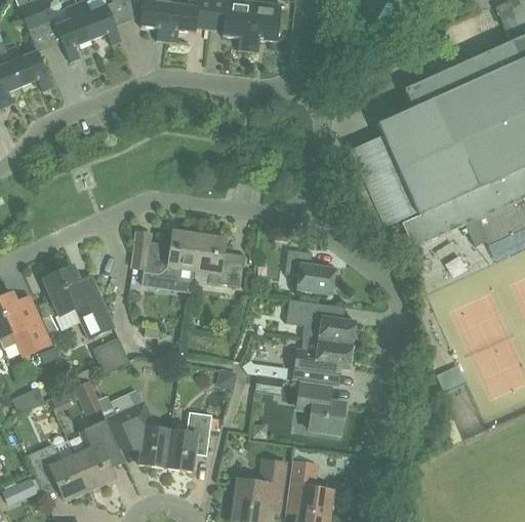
[(15,0),(17,4),(18,4),(29,29),(41,24),(31,0),(29,0),(15,0)]
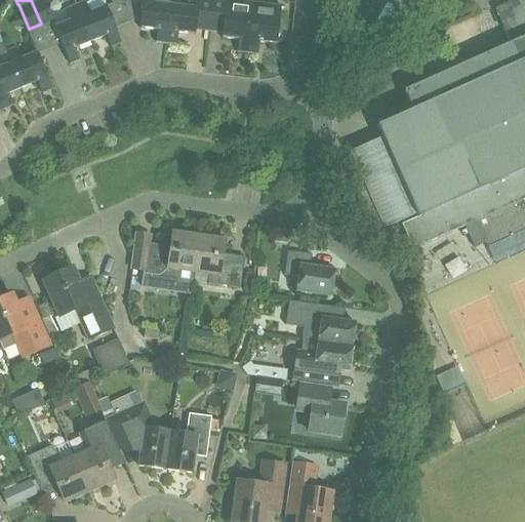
[(31,0),(41,24),(53,19),(45,0),(31,0)]
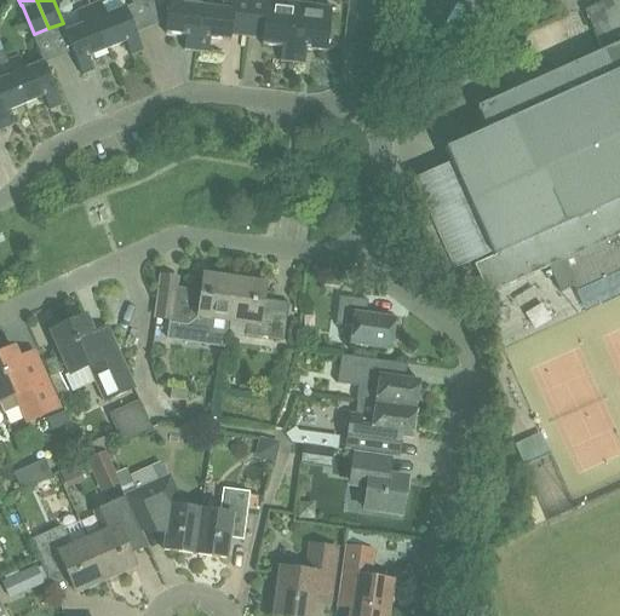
[(90,1),(107,45),(125,38),(131,52),(143,46),(126,3),(105,11),(102,0),(93,0),(90,1)]
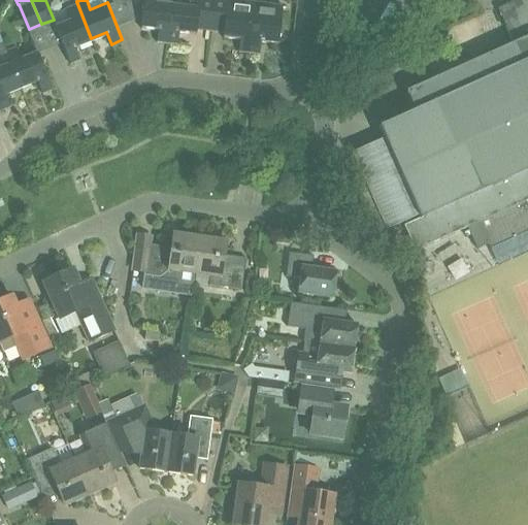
[(167,41),(171,2),(154,0),(143,0),(140,26),(159,28),(157,40),(167,41)]
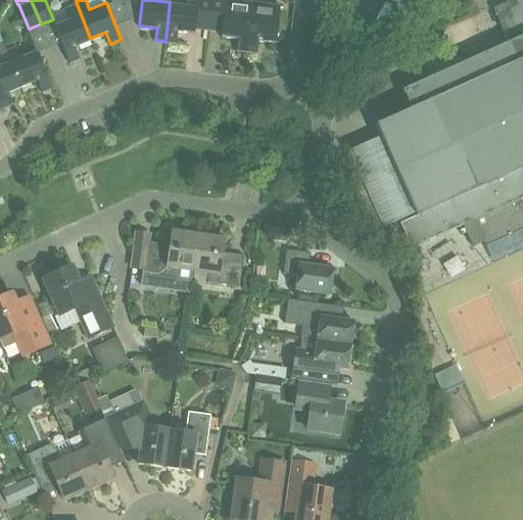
[(170,2),(165,41),(176,42),(177,30),(194,32),(195,26),(207,28),(211,0),(187,0),(186,4),(170,2)]
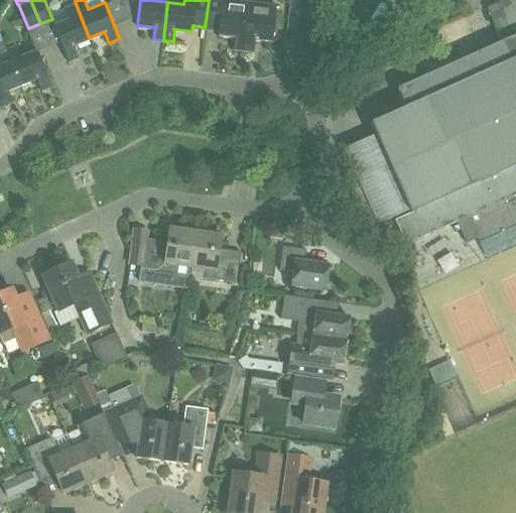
[(209,0),(205,27),(219,28),(218,34),(235,36),(233,48),(243,49),(249,0),(209,0)]
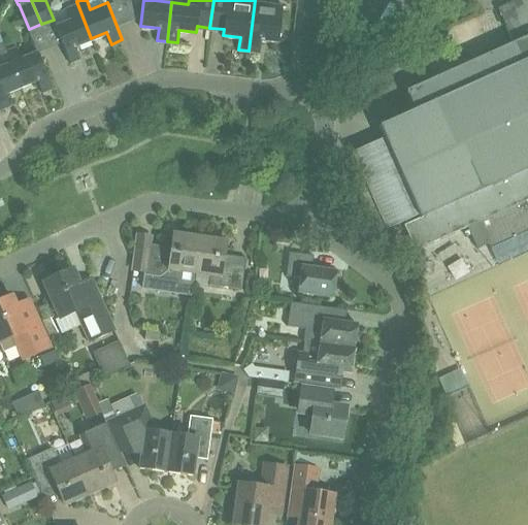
[(255,0),(249,51),(259,52),(260,39),(278,41),(283,3),(262,0),(255,0)]
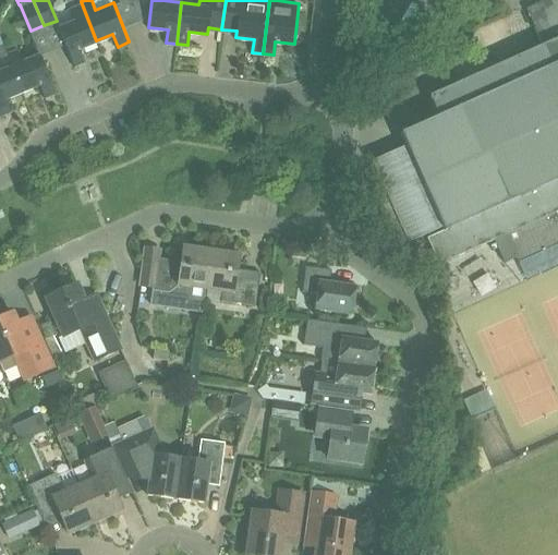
[(557,243),(557,216),(555,209),(557,208),(557,0),(537,0),(526,5),(543,43),(429,93),(438,113),(400,130),(405,143),(371,158),(383,184),(367,191),(390,243),(405,237),(408,240),(443,225),(444,227),(427,234),(439,262),(495,237),(506,261),(516,255),(519,262),(557,243)]
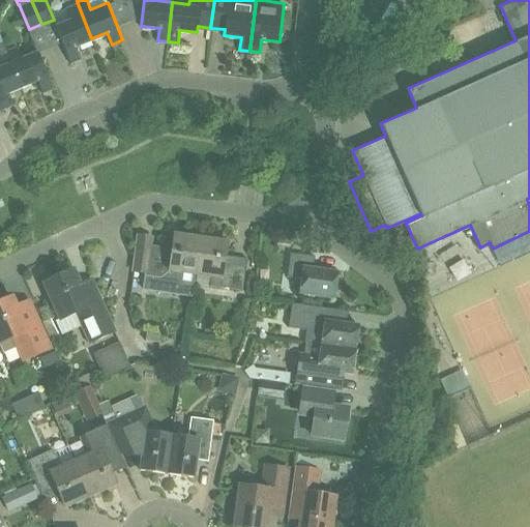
[(91,38),(77,1),(66,5),(71,18),(55,24),(69,61),(80,57),(76,46),(91,38)]
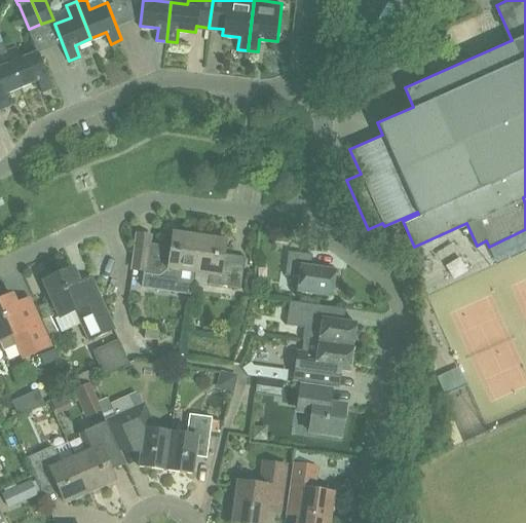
[(22,84),(6,48),(1,34),(0,33),(0,106),(11,102),(6,90),(22,84)]
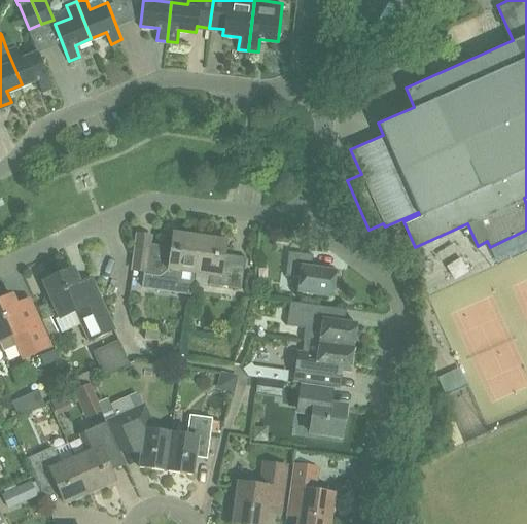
[(22,84),(37,78),(41,90),(51,85),(36,48),(21,56),(15,44),(6,48),(22,84)]
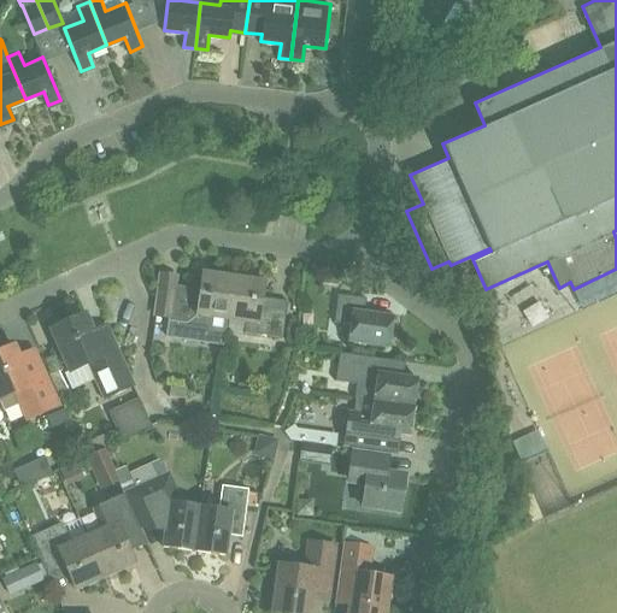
[(157,304),(156,313),(170,316),(169,320),(166,335),(224,342),(225,332),(228,318),(234,273),(203,270),(200,287),(176,283),(175,282),(172,305),(157,304)]
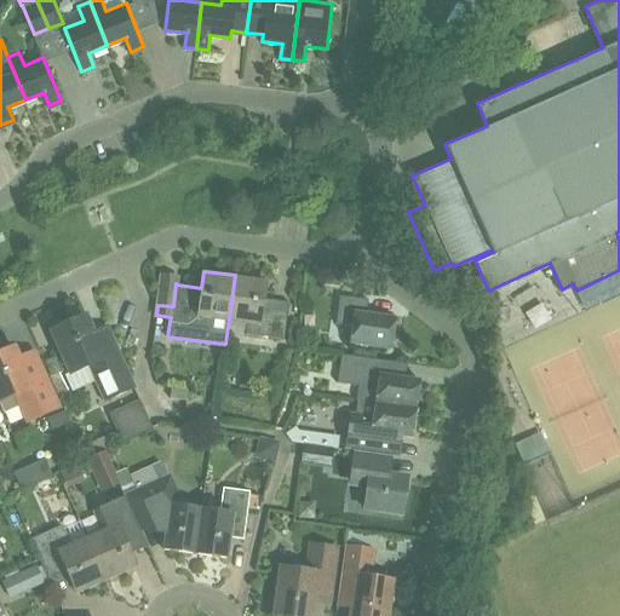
[(235,275),(229,320),(248,322),(246,333),(285,338),(290,300),(264,297),(267,280),(235,275)]
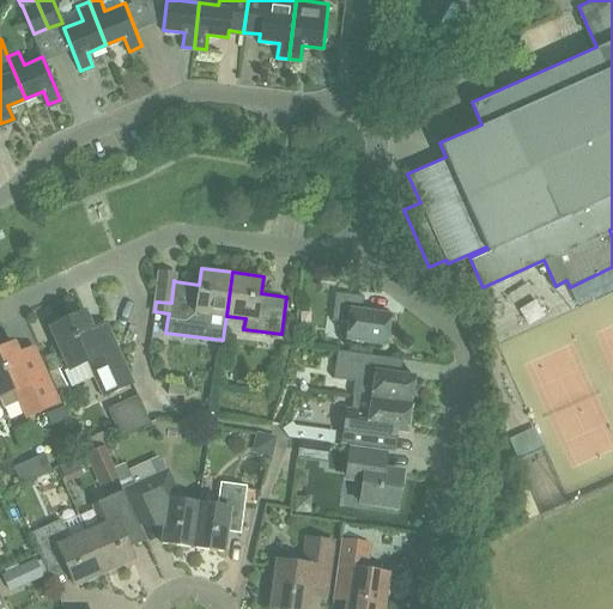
[(387,342),(392,312),(363,309),(364,294),(337,291),(332,318),(349,321),(346,336),(387,342)]
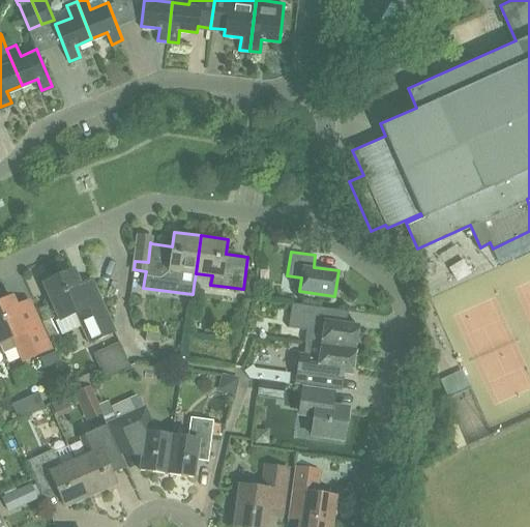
[(56,319),(62,332),(83,323),(89,340),(115,328),(92,276),(79,283),(72,268),(45,281),(60,317),(56,319)]
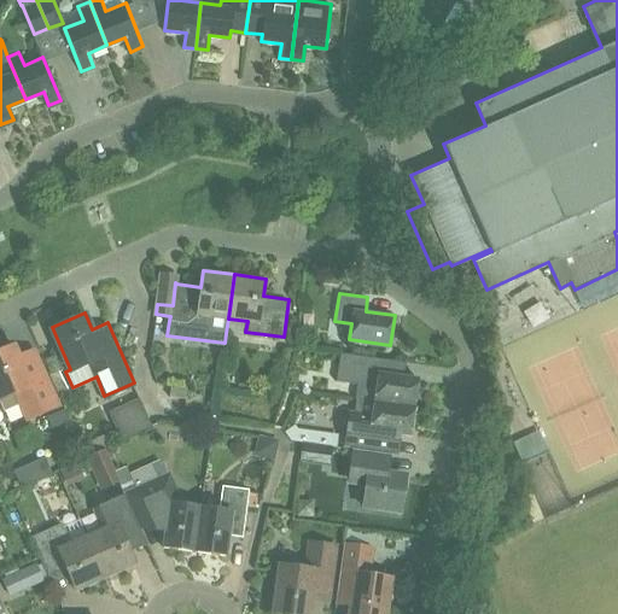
[(0,398),(5,408),(22,401),(28,416),(58,403),(34,348),(18,355),(13,344),(0,349),(0,398)]
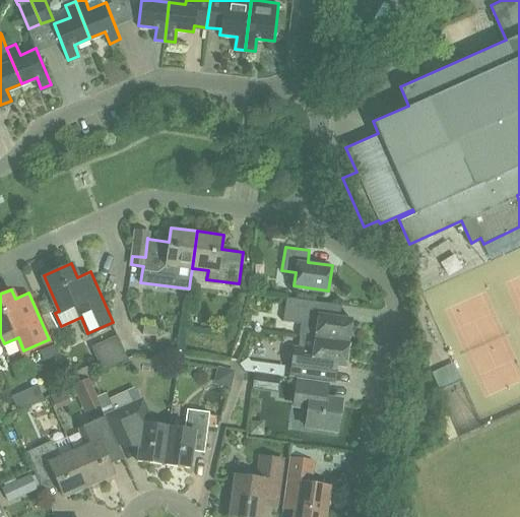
[(315,336),(348,341),(351,317),(321,313),(323,301),(286,296),(283,319),(300,322),(298,333),(300,333),(315,336)]
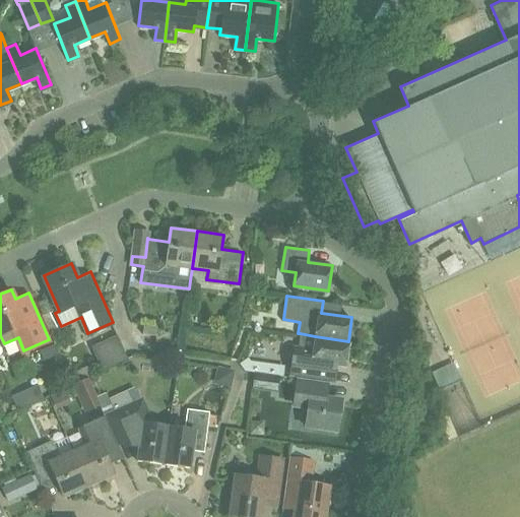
[(158,334),(159,324),(144,322),(143,332),(158,334)]
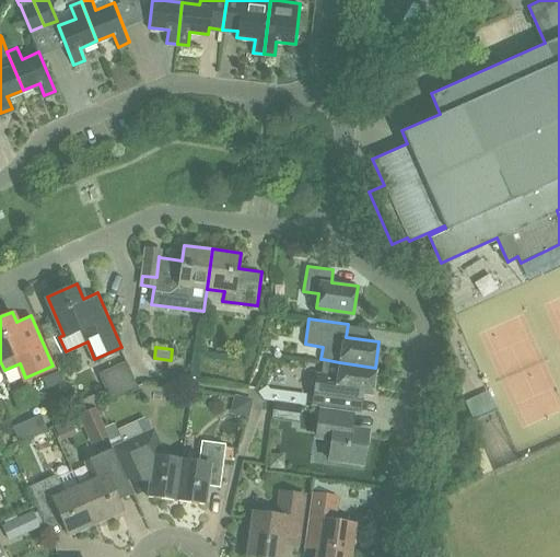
[(111,398),(139,386),(126,359),(98,371),(111,398)]
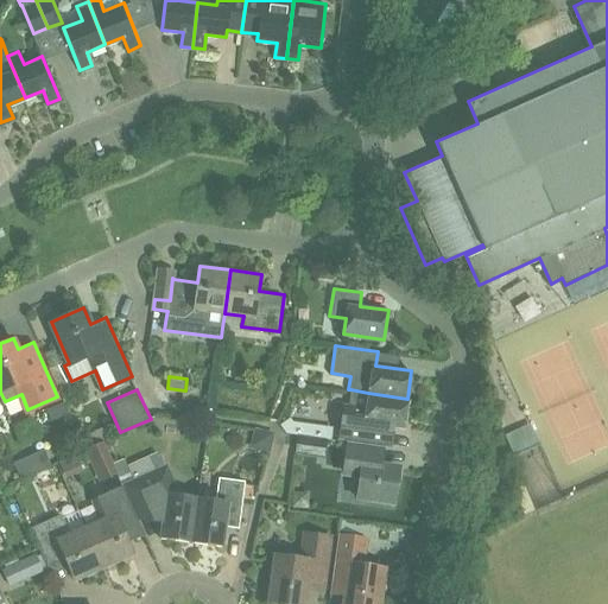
[(368,393),(350,389),(347,404),(344,404),(340,433),(392,440),(393,426),(403,427),(407,399),(368,393)]
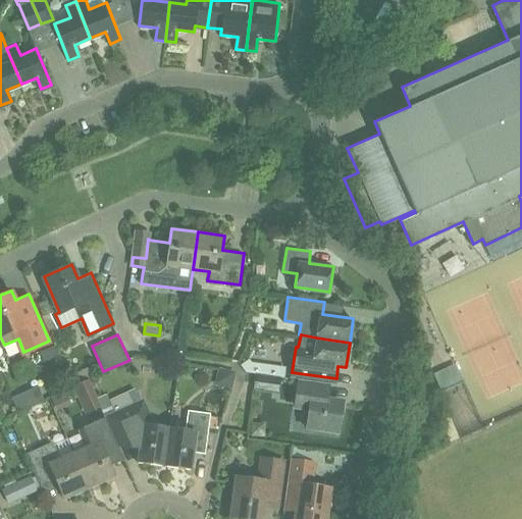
[(453,385),(470,385),(469,369),(452,370),(453,385)]
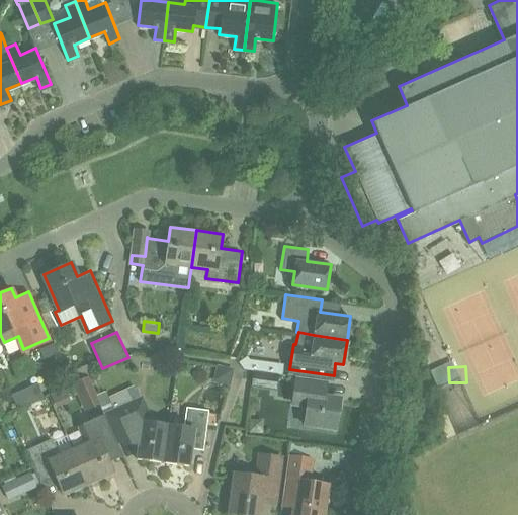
[(296,374),(293,396),(309,398),(306,423),(336,427),(340,398),(324,396),(326,378),(296,374)]
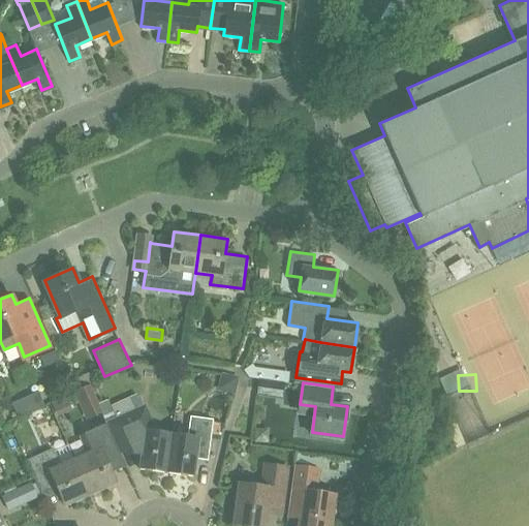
[(100,409),(97,402),(89,383),(75,389),(88,414),(100,409)]
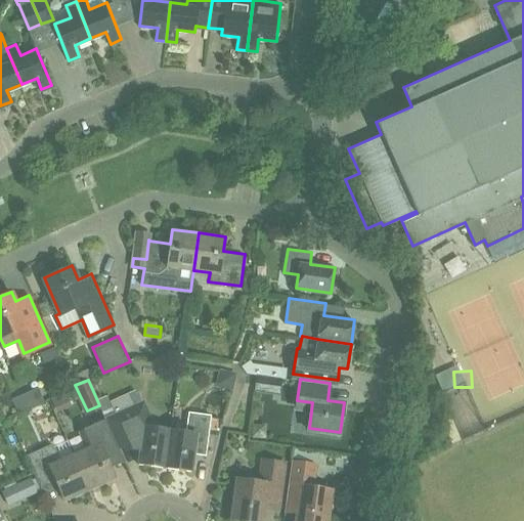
[(107,396),(97,400),(119,446),(141,449),(139,463),(166,467),(171,429),(156,427),(143,399),(116,413),(107,396)]
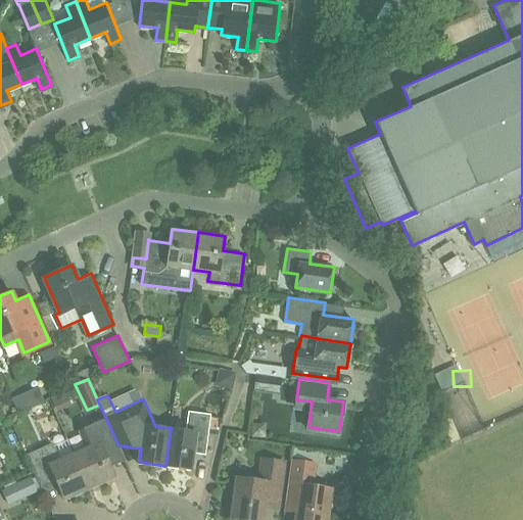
[(210,416),(210,413),(189,410),(189,411),(184,411),(183,418),(188,419),(187,430),(171,428),(165,466),(192,469),(194,453),(206,454),(209,425),(217,426),(218,417),(210,416)]
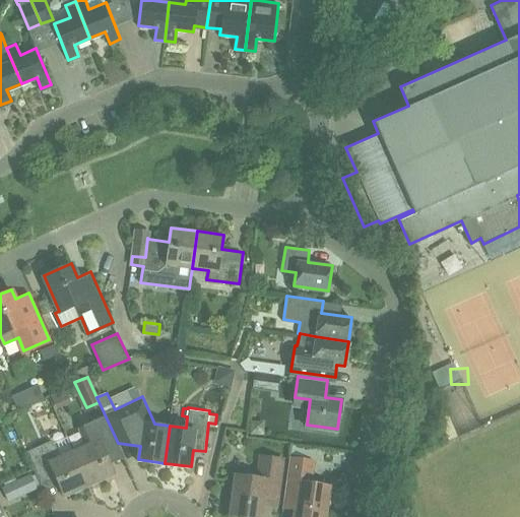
[(124,455),(118,443),(106,415),(79,427),(87,444),(74,450),(89,482),(113,472),(109,462),(124,455)]
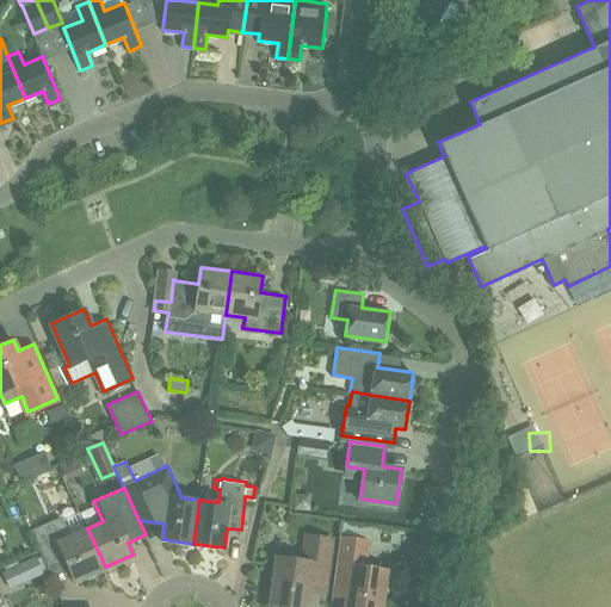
[(105,567),(87,528),(80,514),(65,521),(62,515),(31,528),(53,577),(72,569),(76,580),(105,567)]
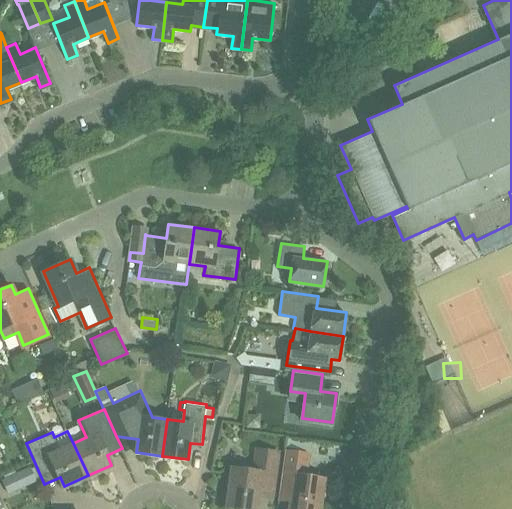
[(287,437),(286,446),(311,450),(313,440),(287,437)]
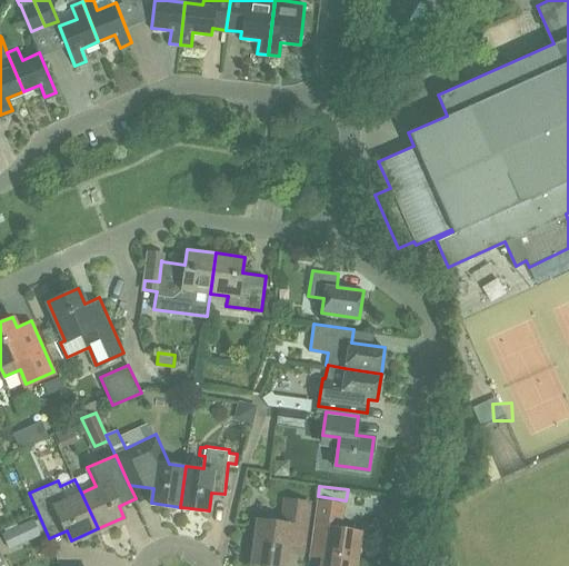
[(302,555),(310,502),(285,498),(281,523),(259,519),(252,564),(269,565),(285,565),(287,553),(302,555)]
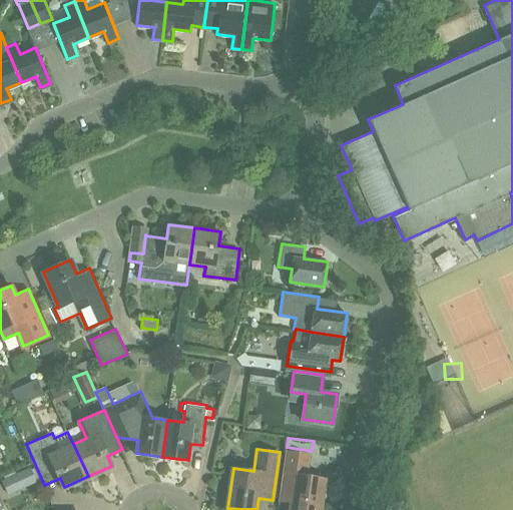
[(297,453),(286,451),(280,500),(292,502),(291,509),(320,509),(325,479),(309,477),(312,455),(297,453)]
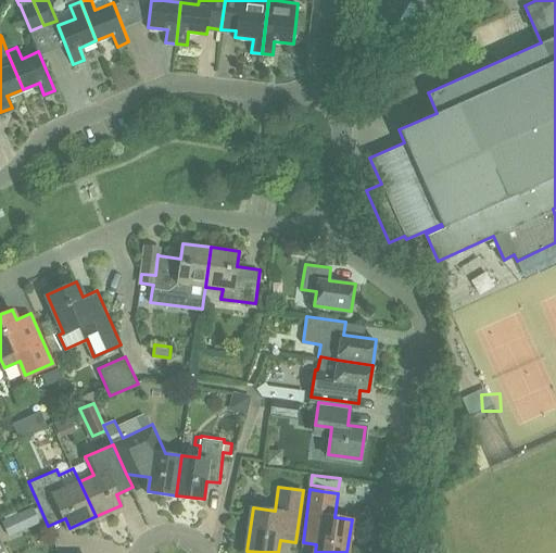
[(17,513),(24,528),(40,520),(33,505),(17,513)]
